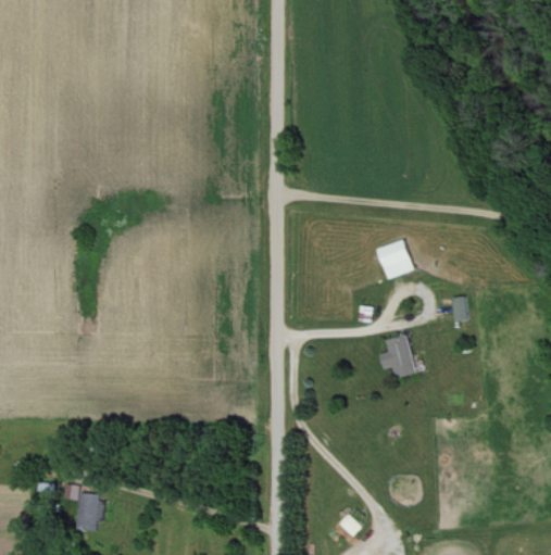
[(414,269),(402,240),(376,250),(387,280),(414,269)]
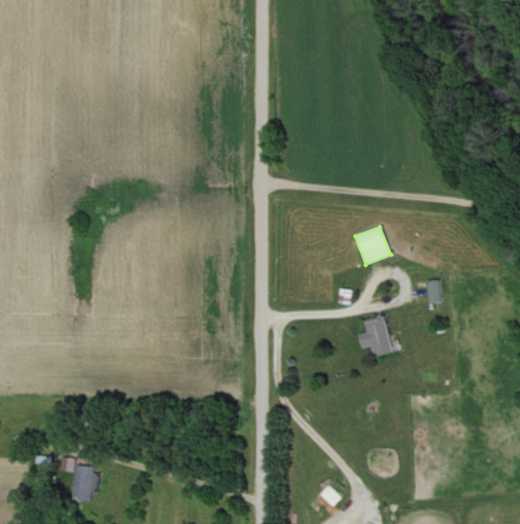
[(440,303),(439,280),(427,281),(428,304),(440,303)]
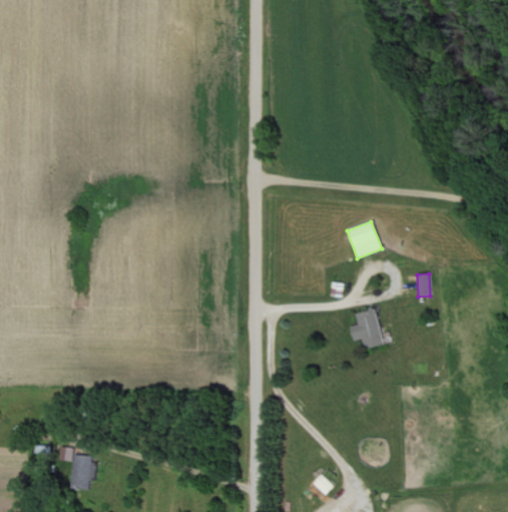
[(357,326),(349,328),(353,341),(361,339),(364,350),(383,345),(375,311),(355,316),(357,326)]
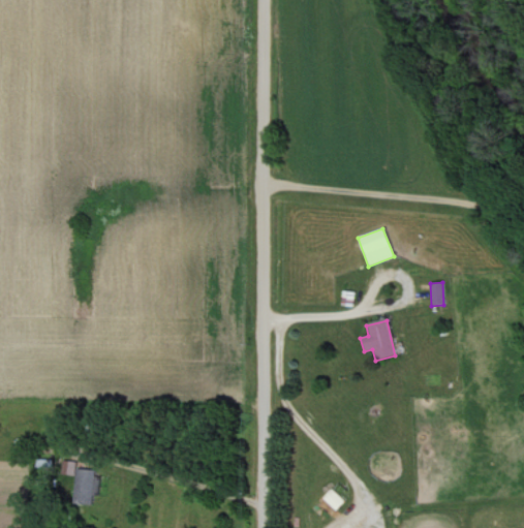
[(75,463),(62,462),(61,474),(74,475),(75,463)]
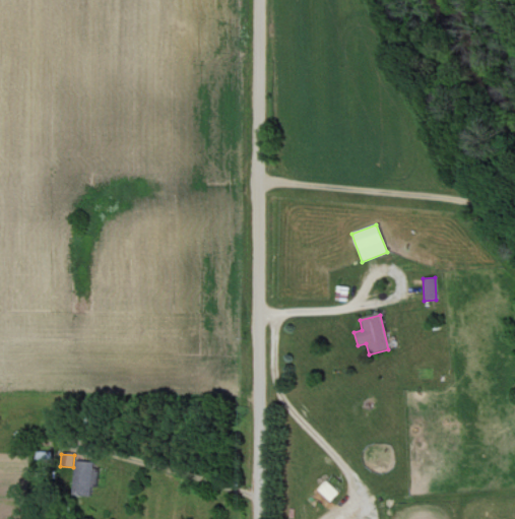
[(90,487),(94,488),(97,463),(73,461),(70,495),(89,497),(90,487)]
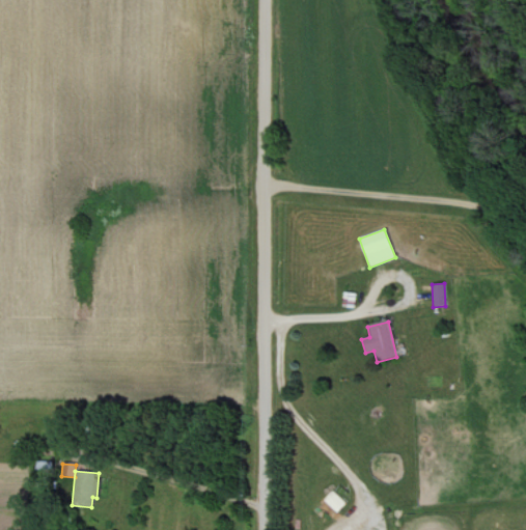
[(336,512),(344,503),(332,491),(323,500),(336,512)]
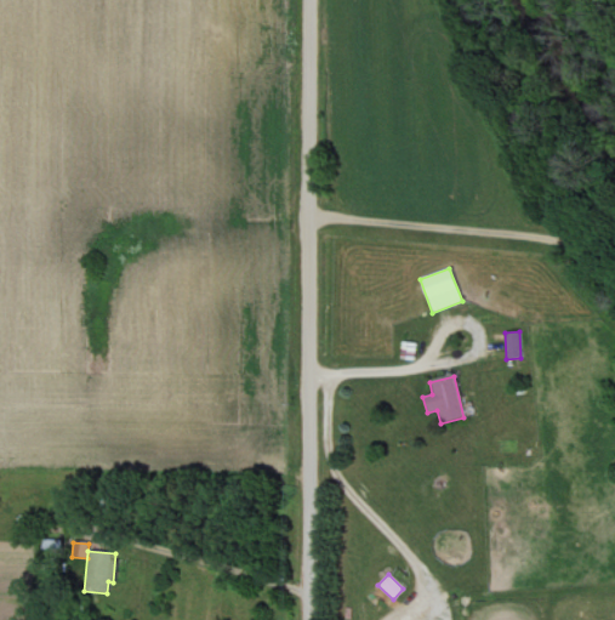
All buildings are outlined.
